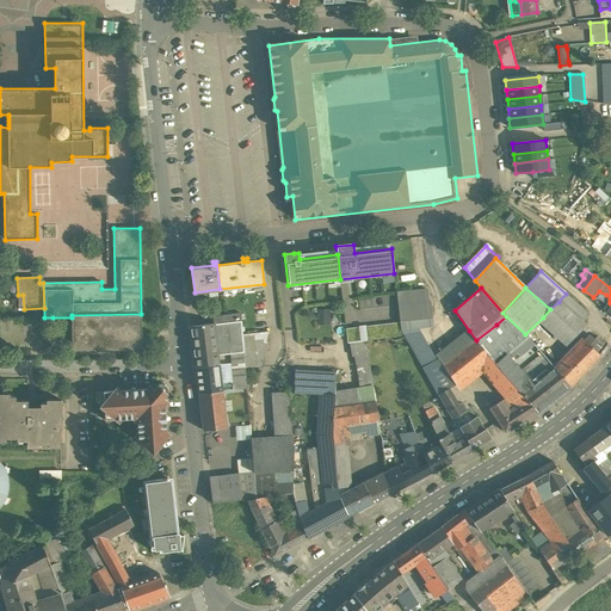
[(400,322),(401,329),(433,327),(427,290),(396,292),(400,322)]
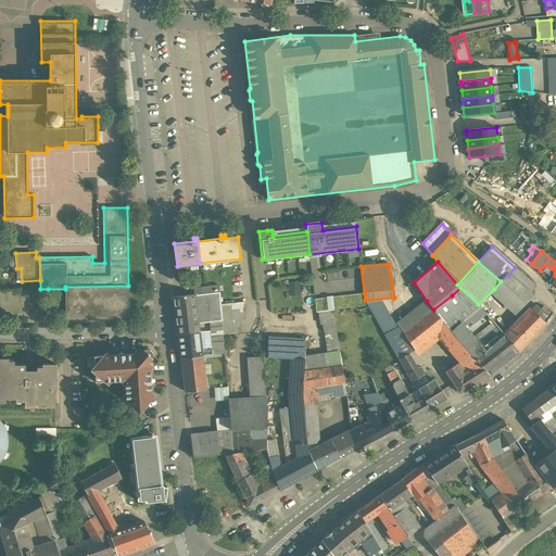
[(515,267),(508,275),(527,291),(533,283),(515,267)]
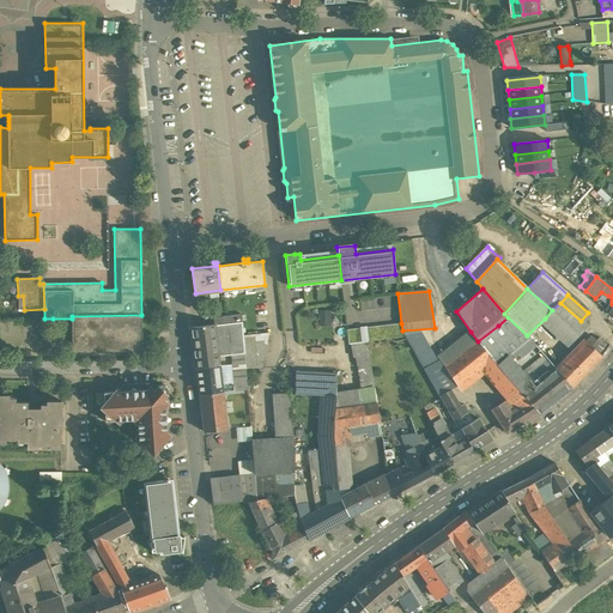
[(587,327),(560,303),(552,310),(545,319),(571,341),(587,327)]
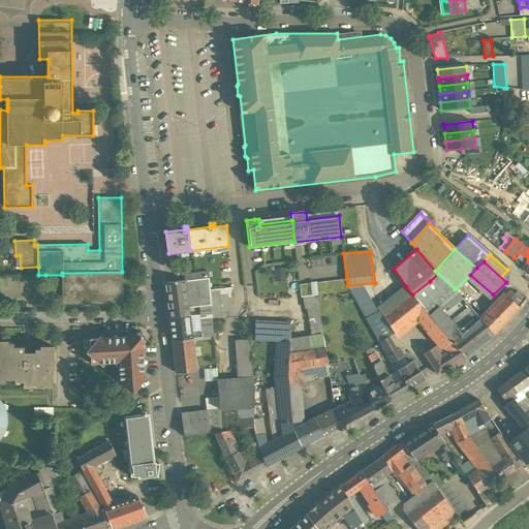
[(286,269),(276,268),(276,279),(286,280),(286,269)]
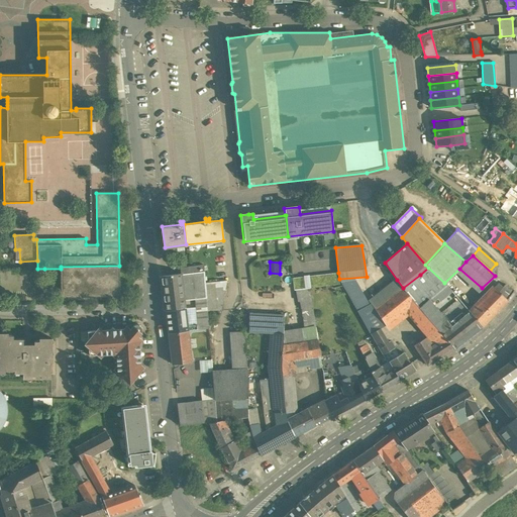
[(119,266),(61,267),(61,269),(62,297),(120,296),(119,266)]
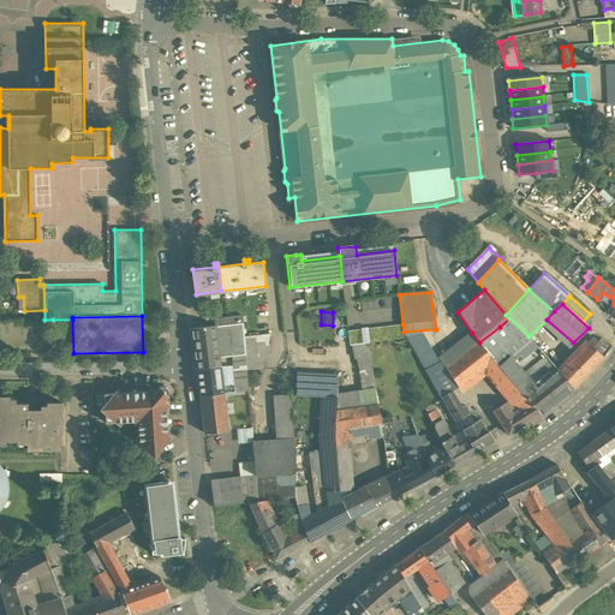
[(529,336),(509,318),(500,327),(479,342),(494,359),(499,365),(509,356),(531,339),(529,336)]
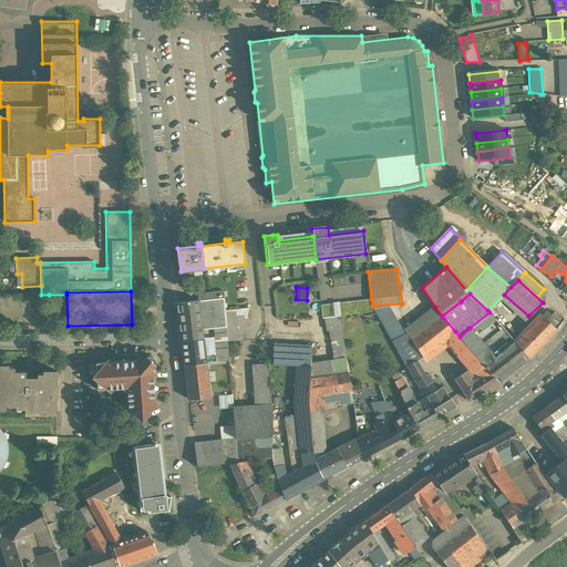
[(210,299),(198,300),(202,330),(214,328),(226,327),(225,310),(224,297),(210,299)]
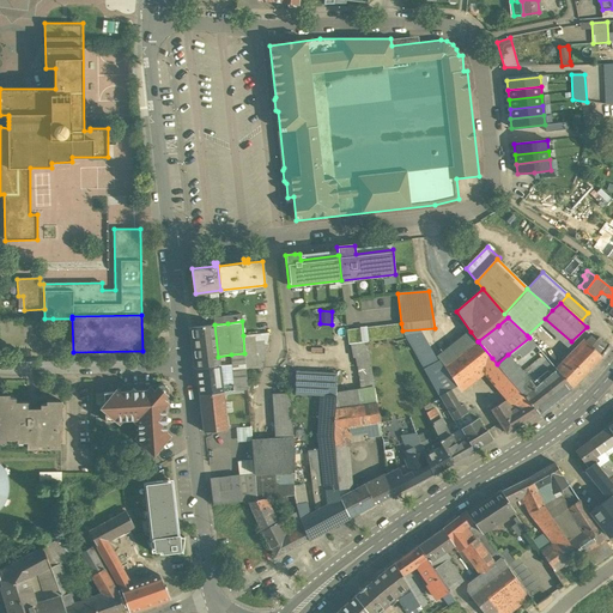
[(401,323),(365,327),(368,341),(402,337),(402,331),(401,323)]
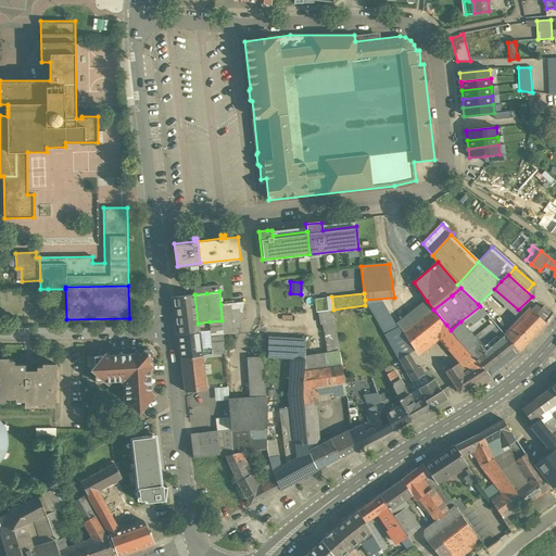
[(194,294),(175,297),(178,326),(198,324),(194,294)]
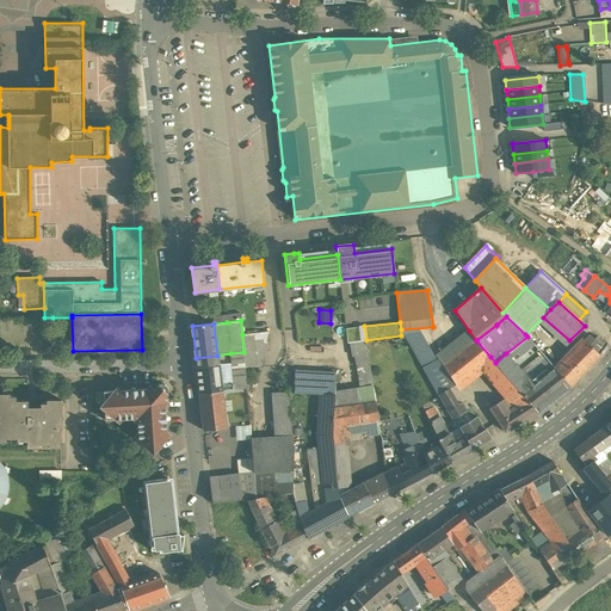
[(364,326),(346,328),(347,343),(366,340),(364,326)]
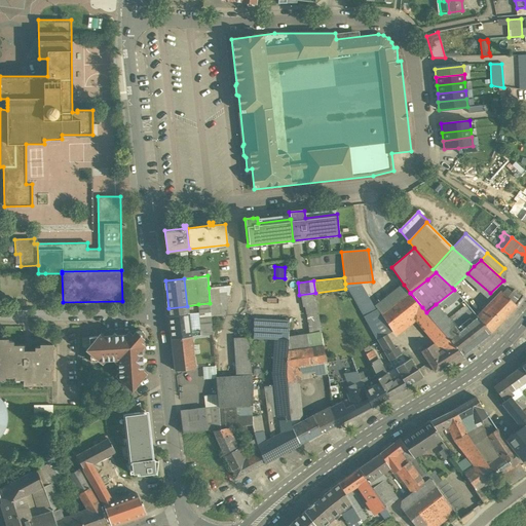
[(345,285),(364,316),(371,312),(376,309),(362,284),(345,285)]
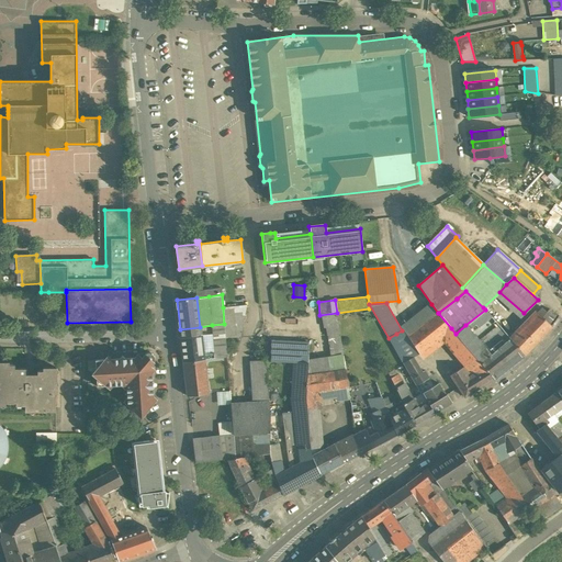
[(438,313),(431,304),(403,327),(404,329),(408,337),(438,313)]
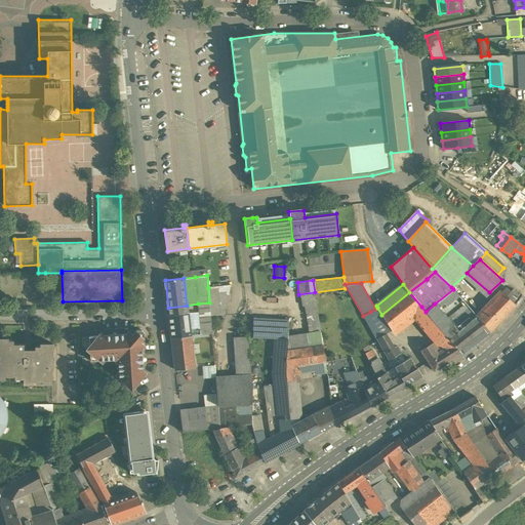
[(231,285),(208,287),(209,303),(210,311),(210,316),(225,314),(231,285)]
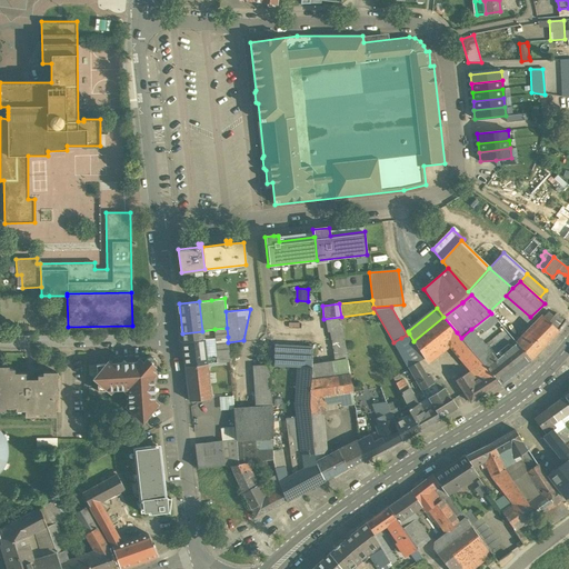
[(548,311),(543,317),(556,329),(563,319),(556,313),(553,316),(548,311)]
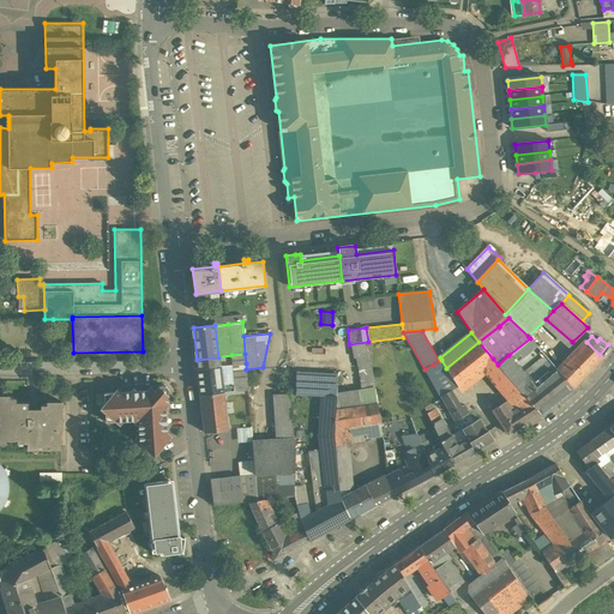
[(530,338),(509,355),(513,360),(519,355),(522,359),(537,347),(530,338)]
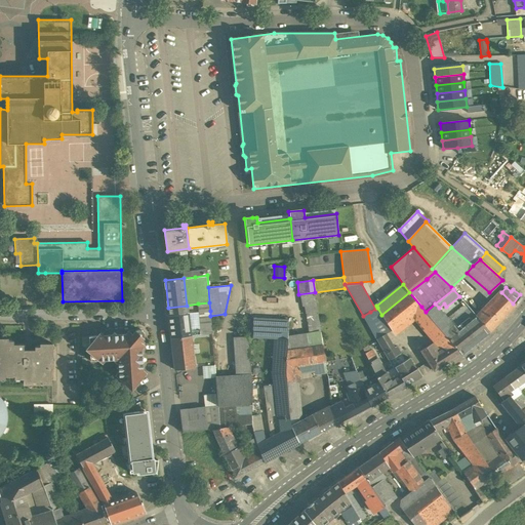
[(301,307),(316,304),(315,292),(299,294),(301,307)]
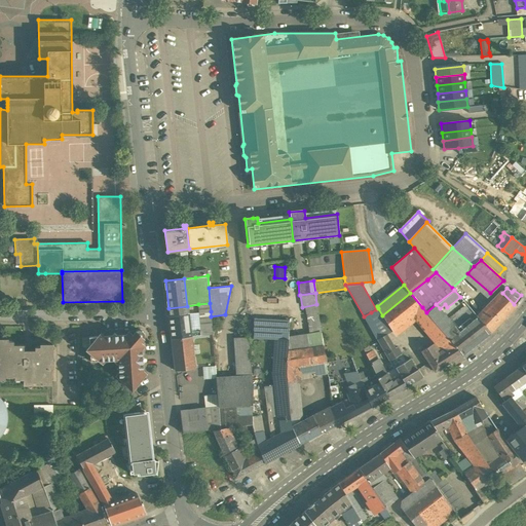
[(410,293),(382,315),(392,331),(413,315),(422,307),(410,293)]
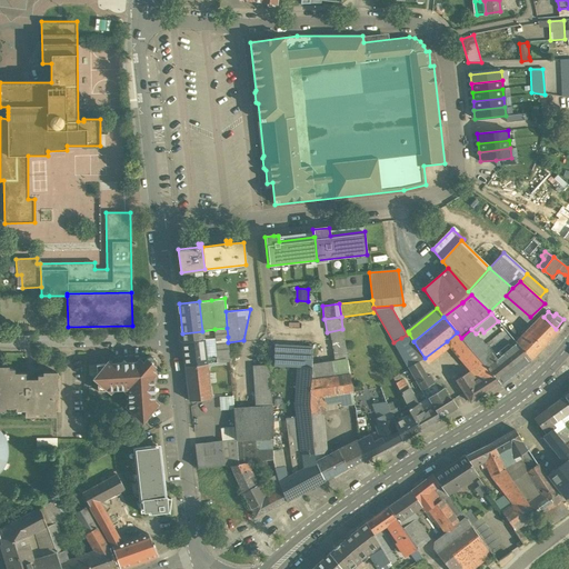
[(543,317),(528,332),(542,347),(558,330),(556,329),(543,317)]
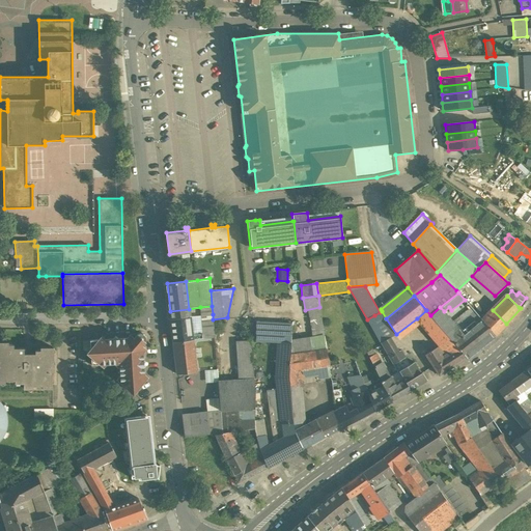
[(486,316),(476,304),(472,308),(482,320),(486,316)]
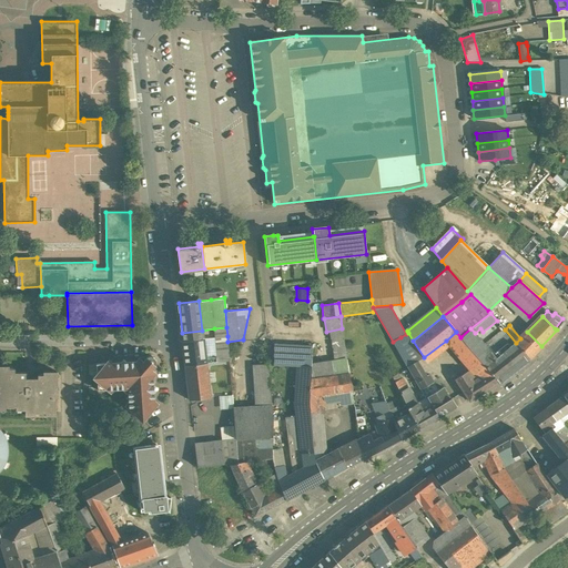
[(226,327),(214,328),(215,337),(227,336),(226,327)]
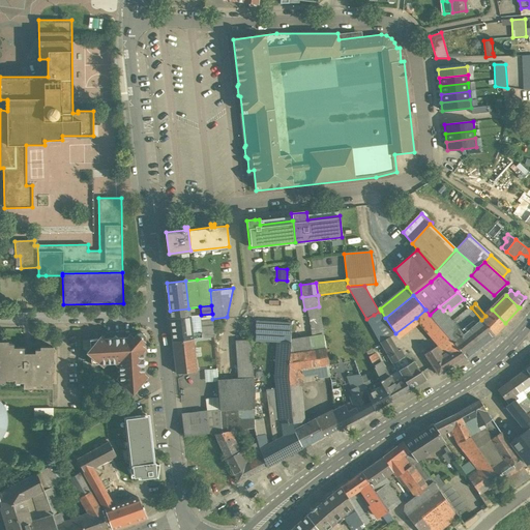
[(323,334),(319,306),(306,310),(312,336),(323,334)]
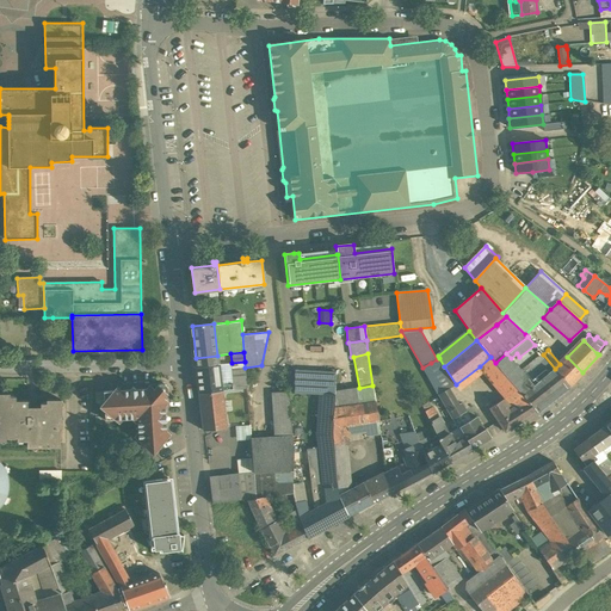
[(511,358),(506,353),(495,363),(506,376),(517,366),(511,358)]
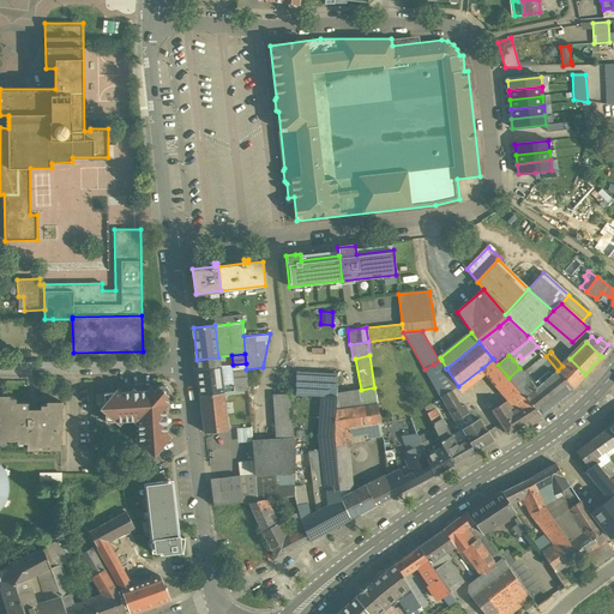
[(524,373),(512,381),(539,414),(572,387),(558,371),(546,356),(545,355),(524,373)]
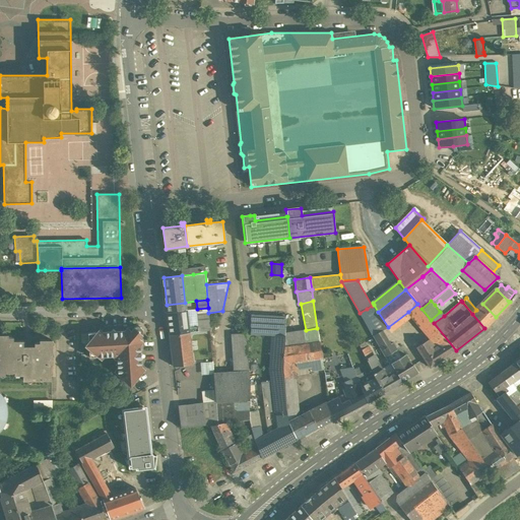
[(185,303),(167,305),(168,312),(186,310),(185,303)]
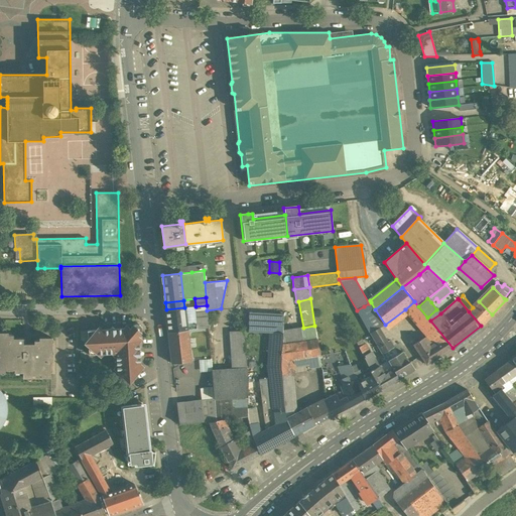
[(418,306),(414,301),(405,309),(416,323),(418,321),(436,342),(443,336),(430,320),(427,317),(418,306)]
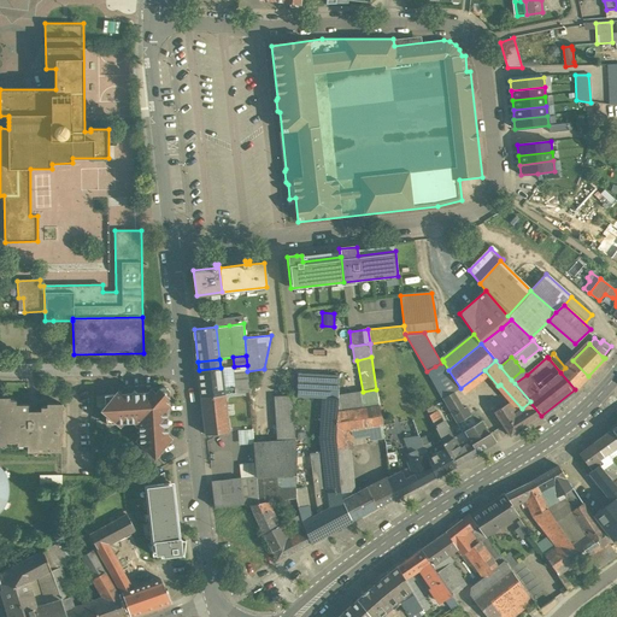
[(588,376),(573,360),(565,368),(560,372),(575,389),(588,376)]
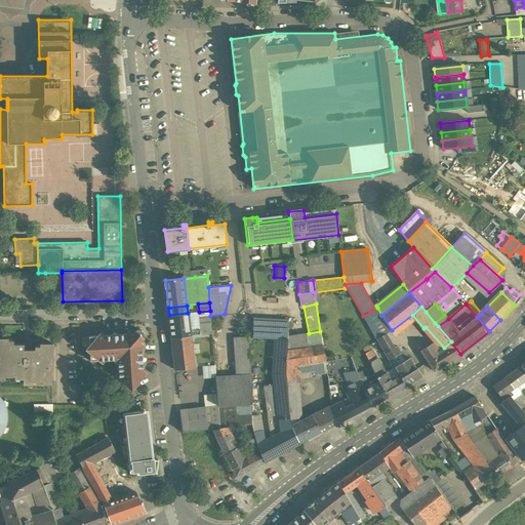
[(375,309),(370,312),(384,334),(386,333),(386,334),(392,330),(381,315),(377,308),(375,309)]
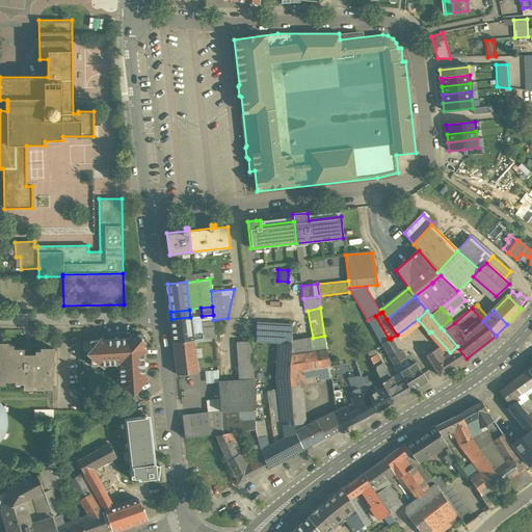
[(213,315),(202,316),(204,339),(215,338),(213,320),(213,315)]
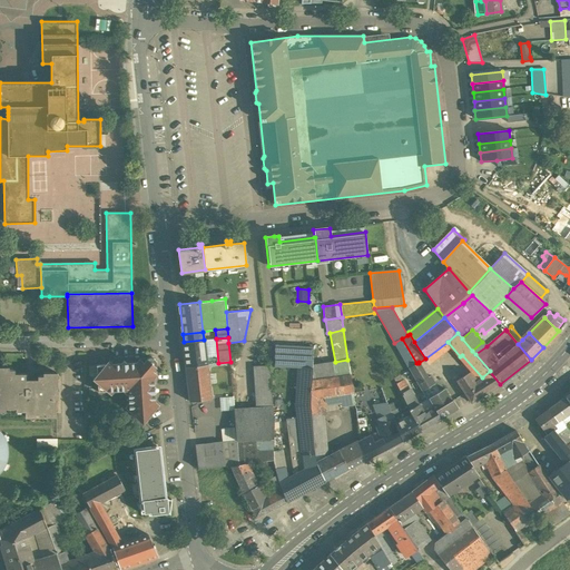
[(216,338),(204,340),(207,365),(218,363),(216,338)]
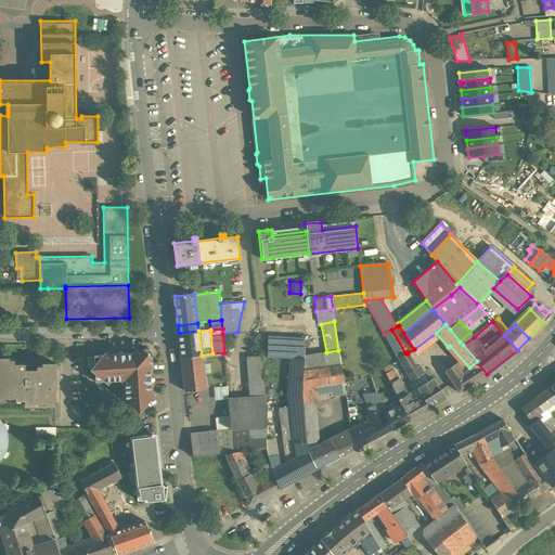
[(405,353),(391,330),(384,334),(398,358),(405,353)]
